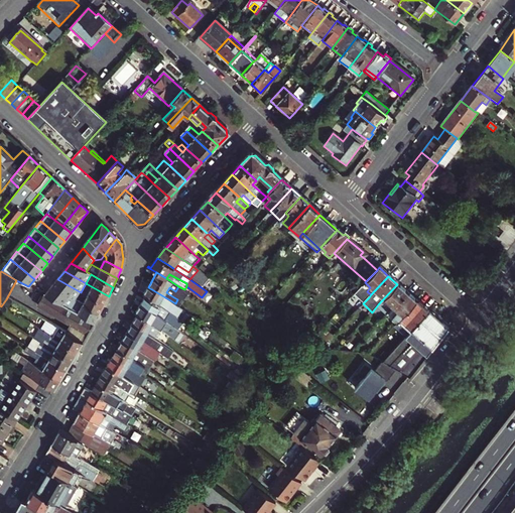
[(57,279),(51,287),(77,301),(81,292),(57,279)]
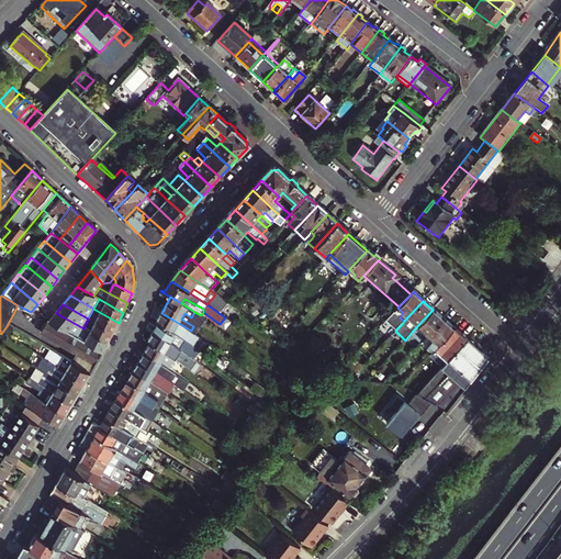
[(394,312),(400,317),(403,313),(397,308),(394,312)]
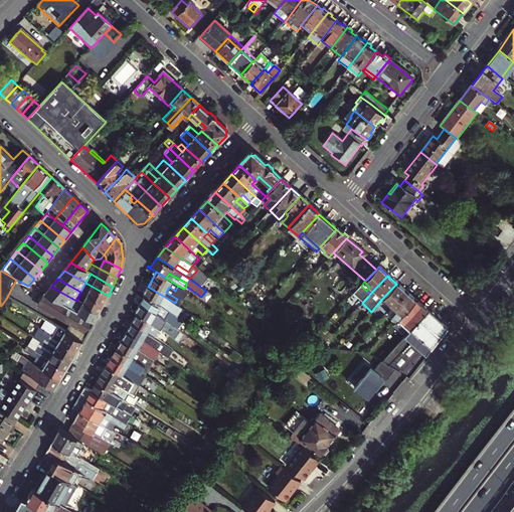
[(86,283),(80,292),(104,305),(107,300),(109,296),(86,283)]
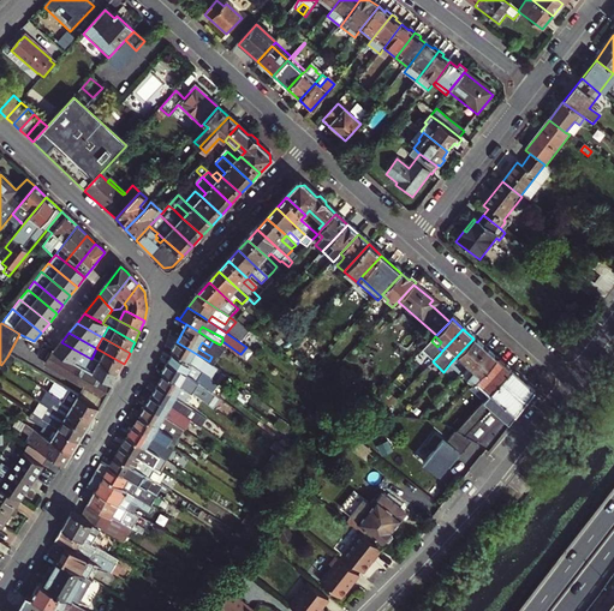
[(463,373),(486,348),(474,339),(451,363),(463,373)]
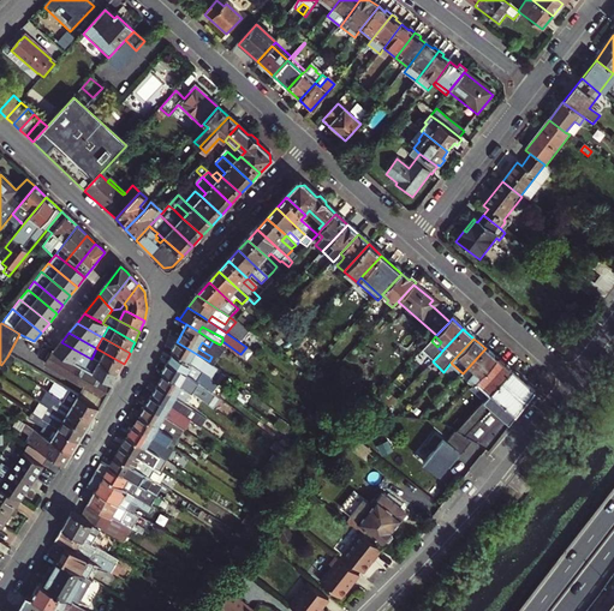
[(54,352),(55,354),(85,370),(91,359),(61,342),(54,352)]
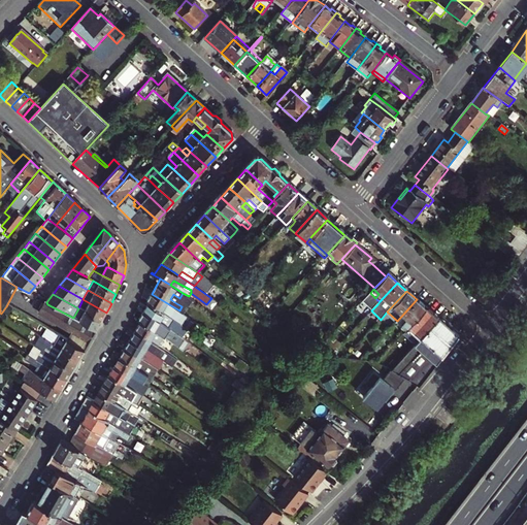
[(174,307),(152,294),(146,303),(150,304),(163,313),(166,307),(172,310),(174,307)]
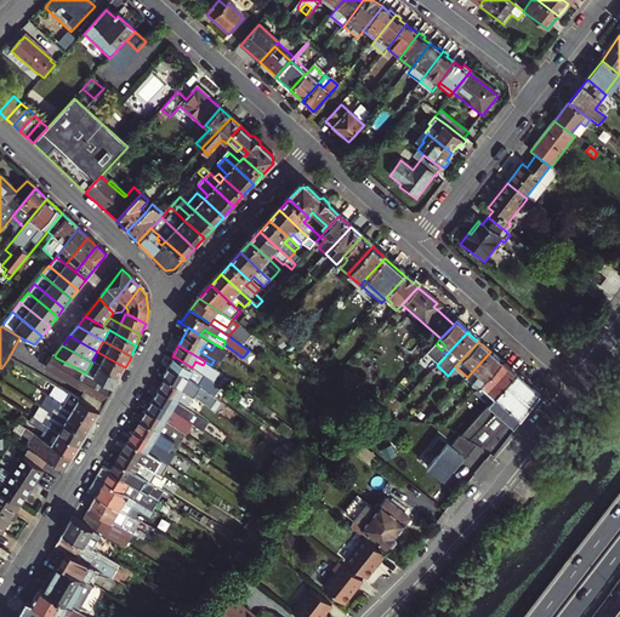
[(200,352),(208,356),(211,350),(204,346),(200,352)]
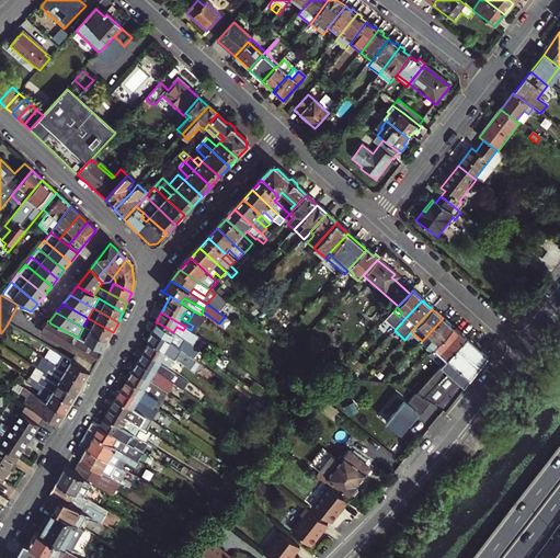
[(88,318),(83,328),(107,342),(111,337),(113,332),(88,318)]
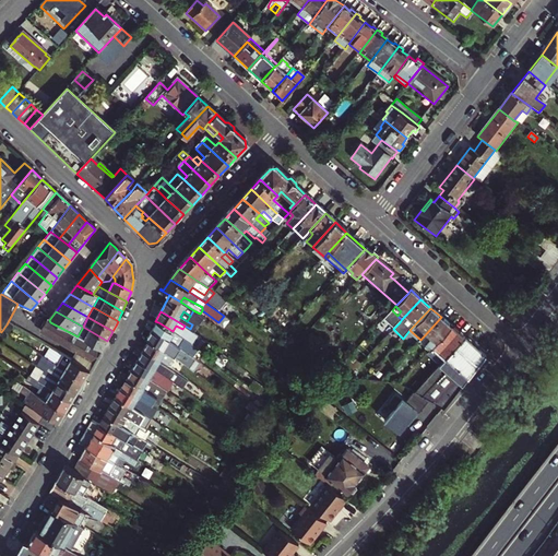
[(430,350),(431,349),(451,327),(441,317),(420,340),(430,350)]
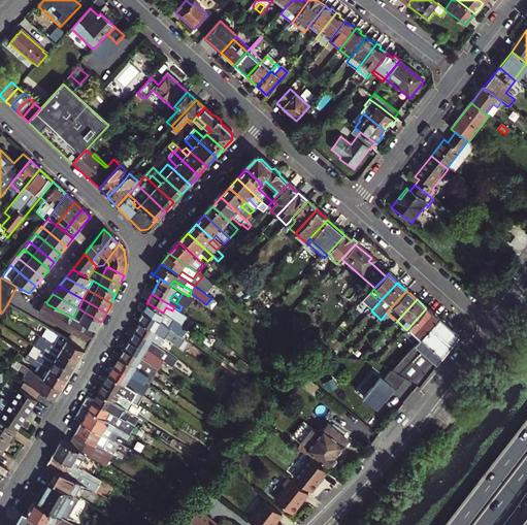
[(73,318),(47,304),(41,316),(56,324),(57,322),(71,330),(70,332),(90,343),(93,337),(97,331),(73,318)]
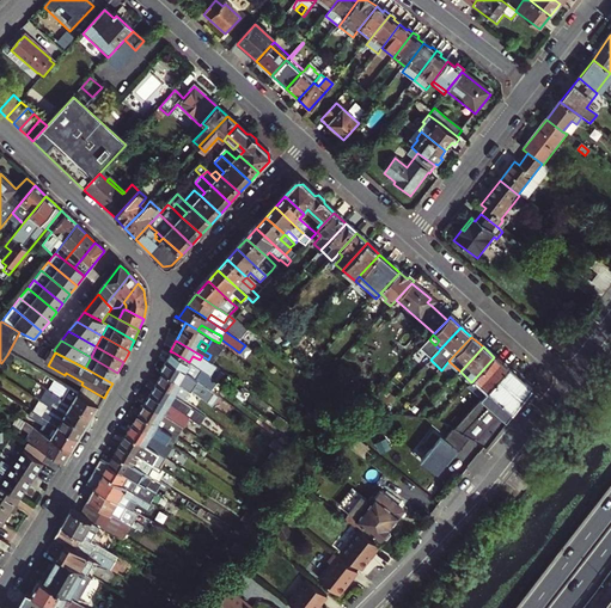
[(189,362),(173,352),(166,363),(193,378),(201,382),(203,378),(196,373),(189,369),(191,363),(189,362)]
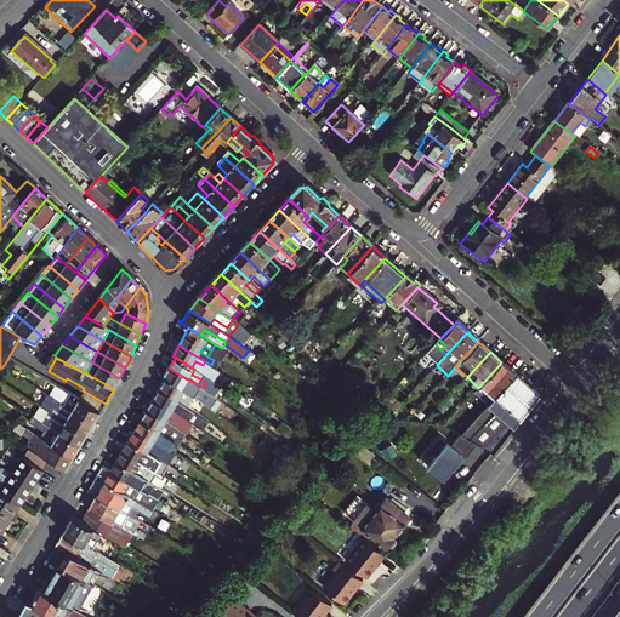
[(195,361),(192,367),(194,369),(199,372),(203,365),(195,361)]
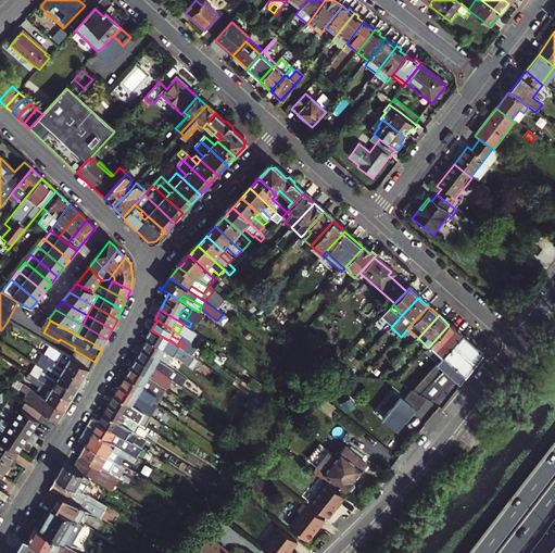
[(83,325),(77,335),(102,349),(104,343),(106,339),(83,325)]
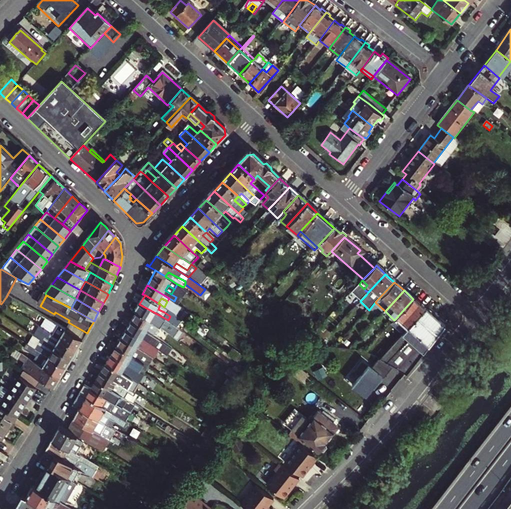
[(395,319),(407,330),(425,310),(413,299),(395,319)]
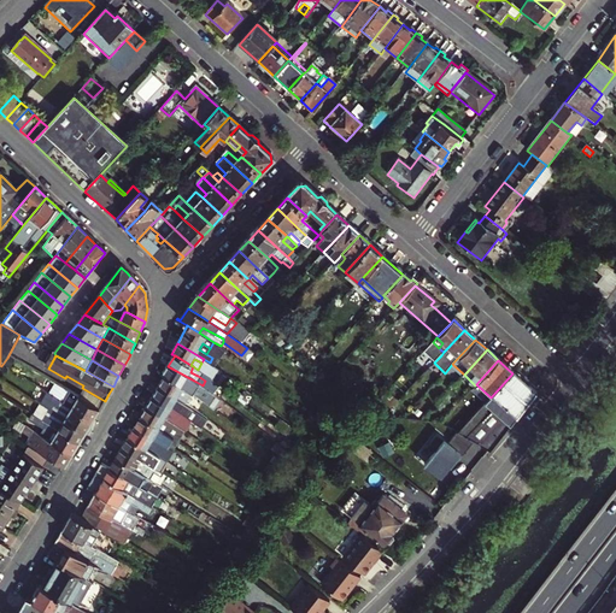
[(162,376),(164,377),(181,387),(185,381),(192,385),(194,381),(168,366),(162,376)]
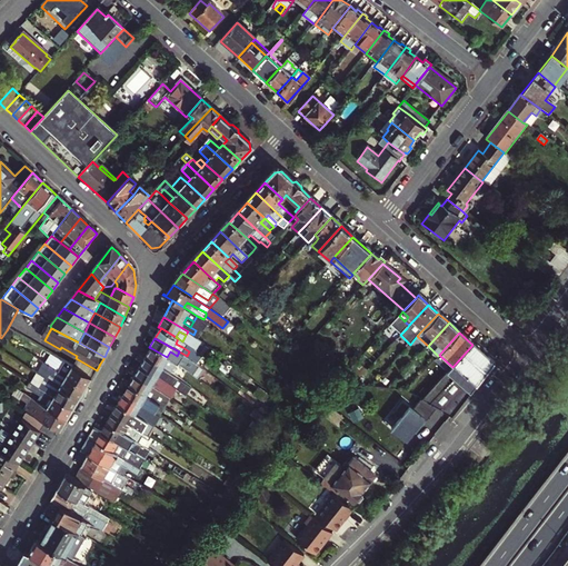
[(176,344),(182,347),(185,343),(182,341),(178,338),(176,344)]
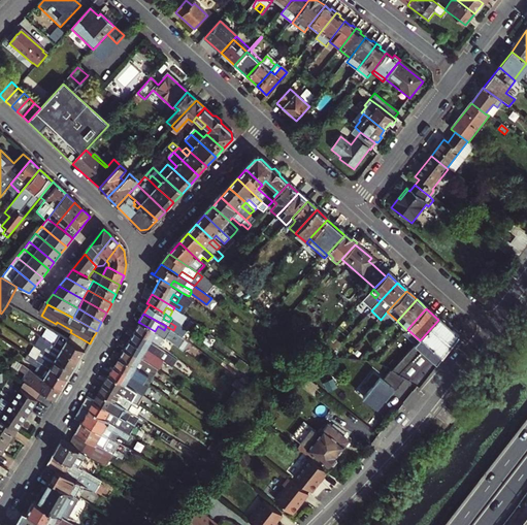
[(398,364),(391,372),(420,388),(459,337),(438,320),(420,340),(398,364)]
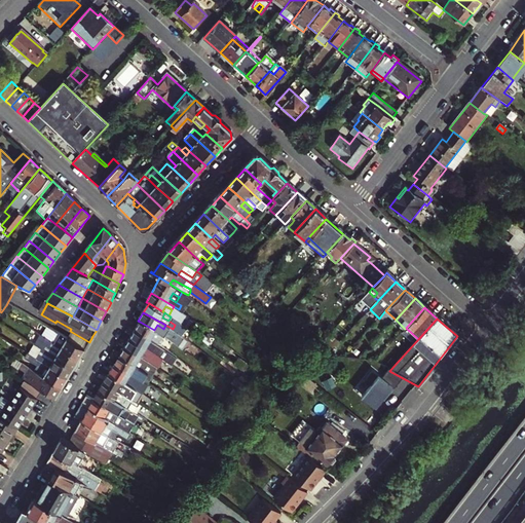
[(154,330),(140,322),(135,330),(157,343),(159,340),(153,336),(156,331),(154,330)]
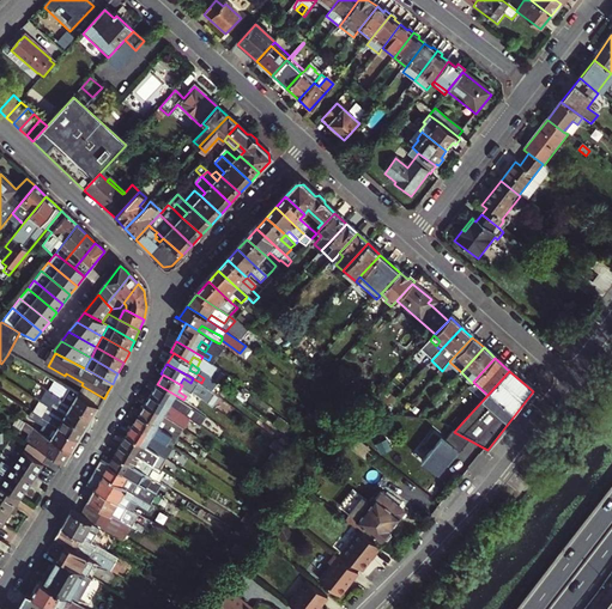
[(183,378),(180,384),(182,385),(187,389),(191,383),(183,378)]
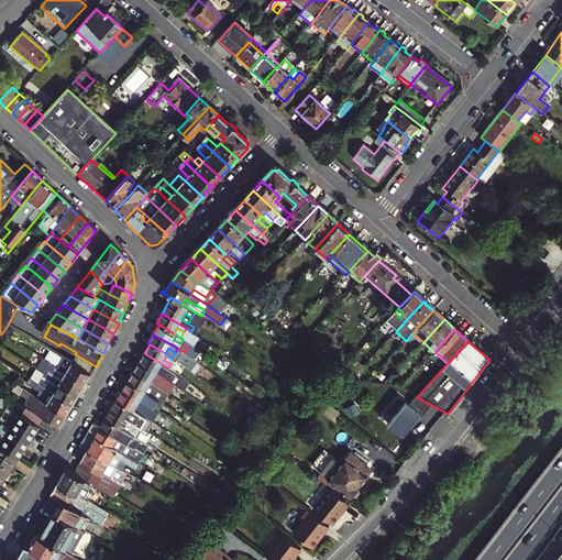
[(39,357),(48,362),(85,384),(88,379),(90,374),(63,359),(61,362),(51,357),(50,359),(41,352),(39,357)]
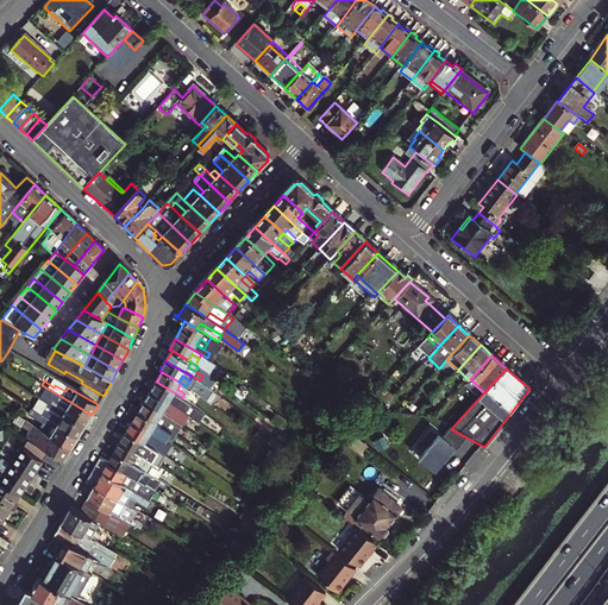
[(66,391),(68,388),(57,382),(55,385),(66,391)]
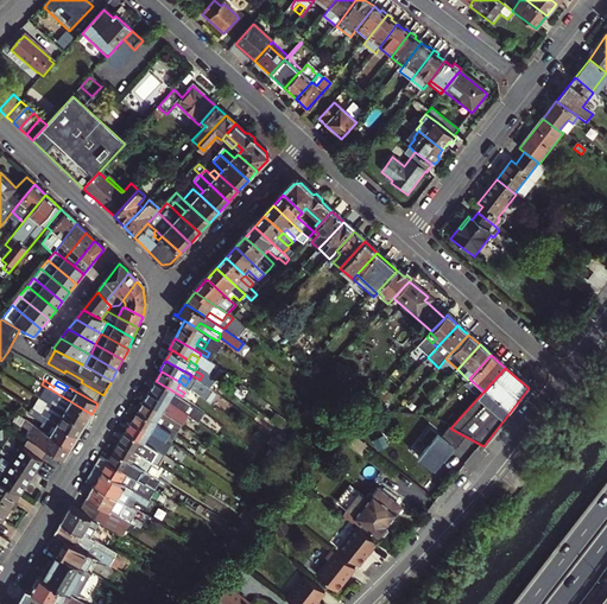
[(156,381),(150,392),(169,402),(172,396),(179,401),(182,396),(156,381)]
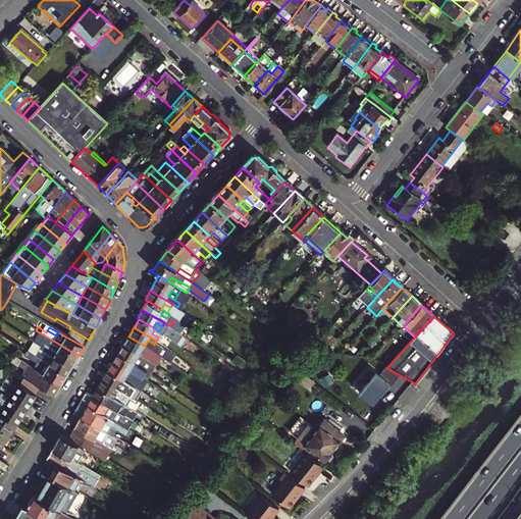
[(152,333),(158,338),(161,332),(159,331),(155,328),(152,333)]
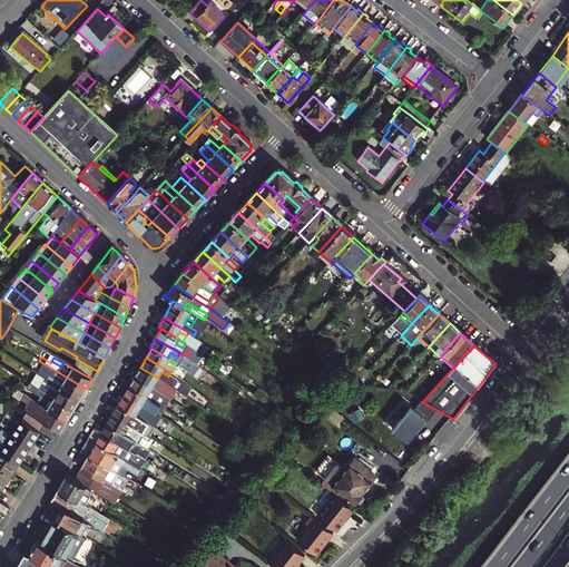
[(178,378),(184,369),(176,363),(173,369),(170,372),(178,378)]
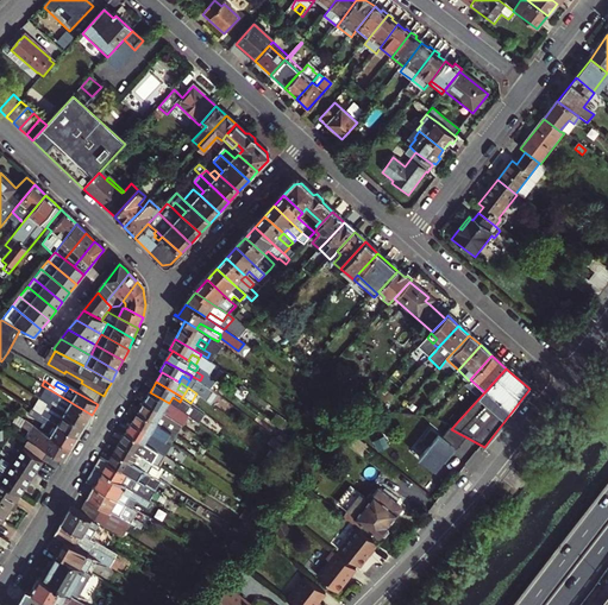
[(56,402),(52,407),(85,427),(89,421),(92,415),(52,391),(49,397),(56,402)]
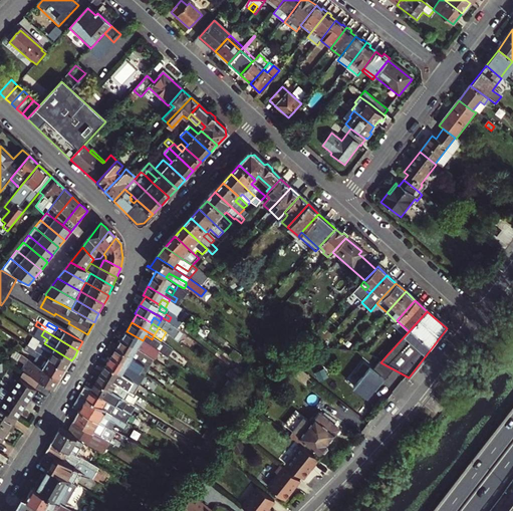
[(126,331),(121,340),(144,353),(147,349),(140,345),(143,340),(126,331)]
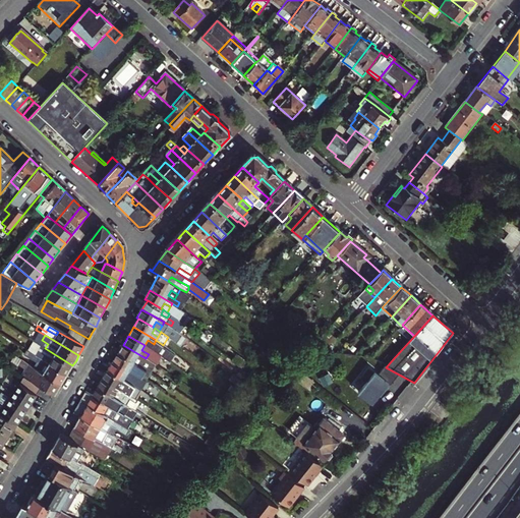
[(145,345),(151,349),(154,344),(148,340),(145,345)]
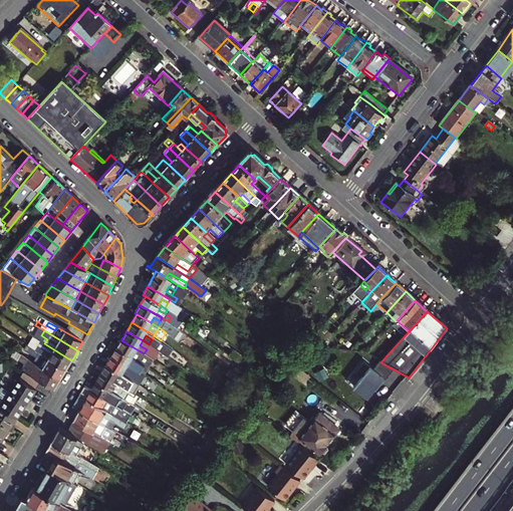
[(152,339),(149,344),(181,367),(187,359),(161,340),(154,335),(152,339)]
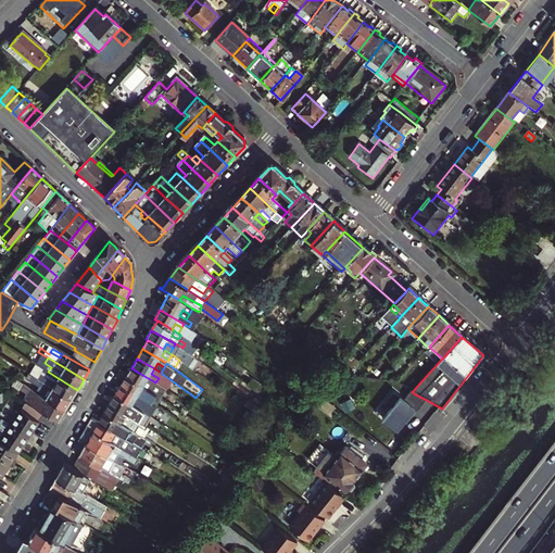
[(131,368),(126,377),(142,387),(146,382),(153,387),(155,382),(131,368)]
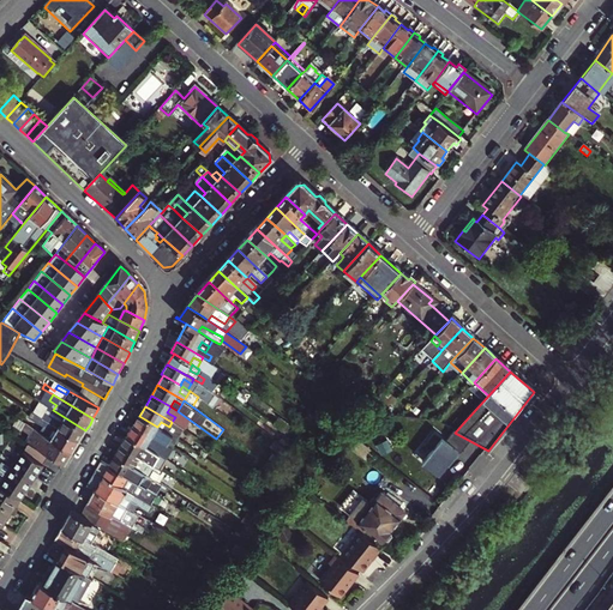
[(167,412),(175,417),(178,411),(170,406),(167,412)]
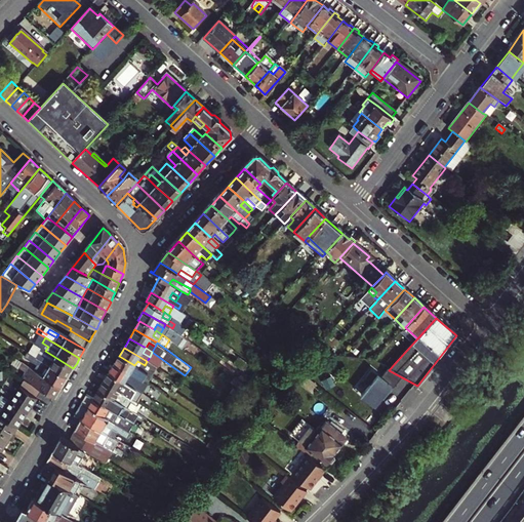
[(73,368),(45,351),(39,361),(68,378),(71,373),(73,368)]
